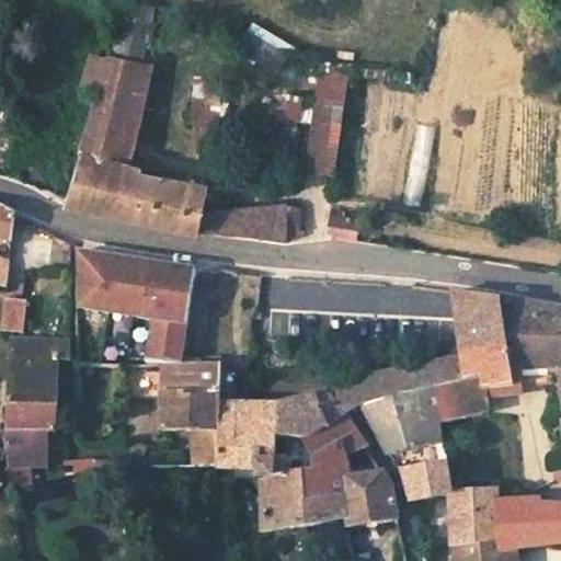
[(145,32),(150,7),(122,1),(115,25),(145,32)]
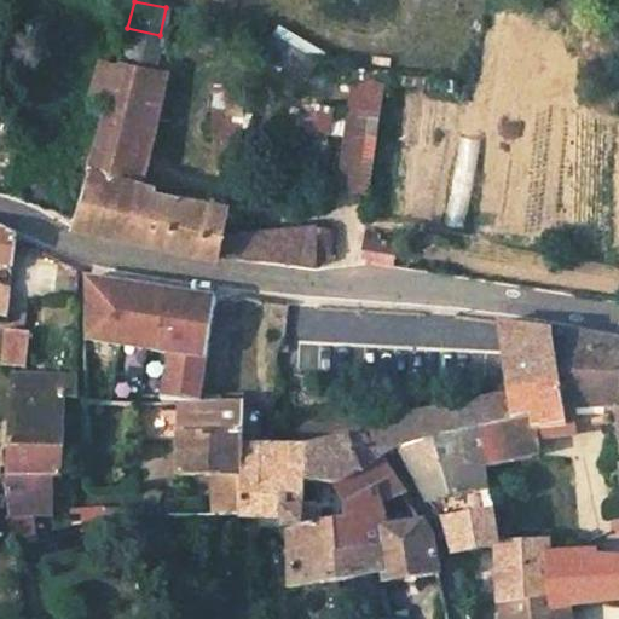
[(154,67),(160,35),(127,28),(119,59),(154,67)]
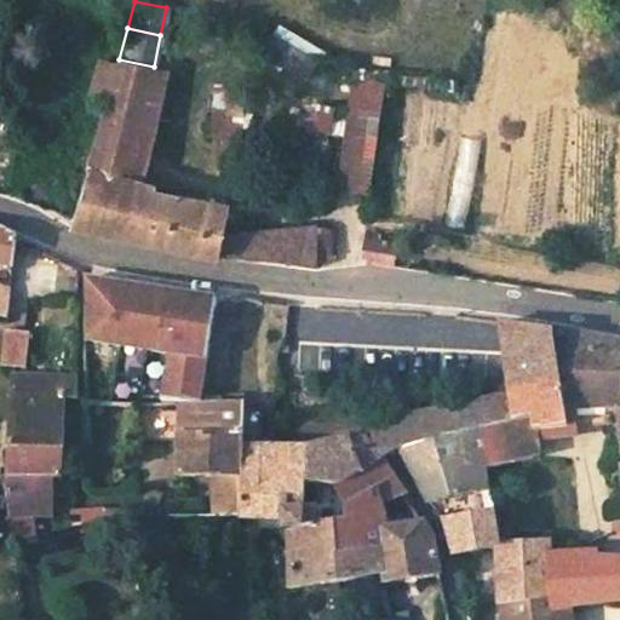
[(304,72),(317,47),(280,28),(268,52),(304,72)]
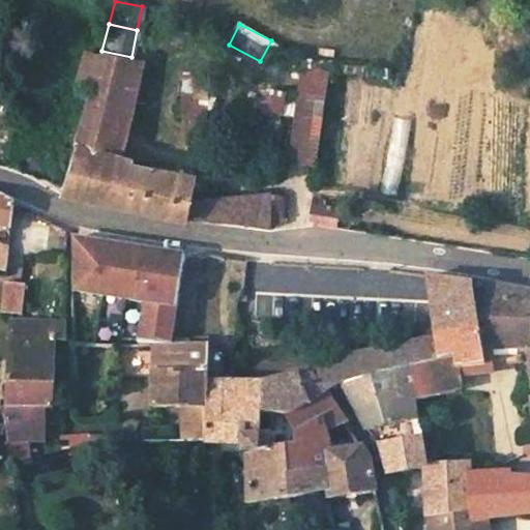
[(83,117),(118,123),(131,57),(101,51),(83,117)]
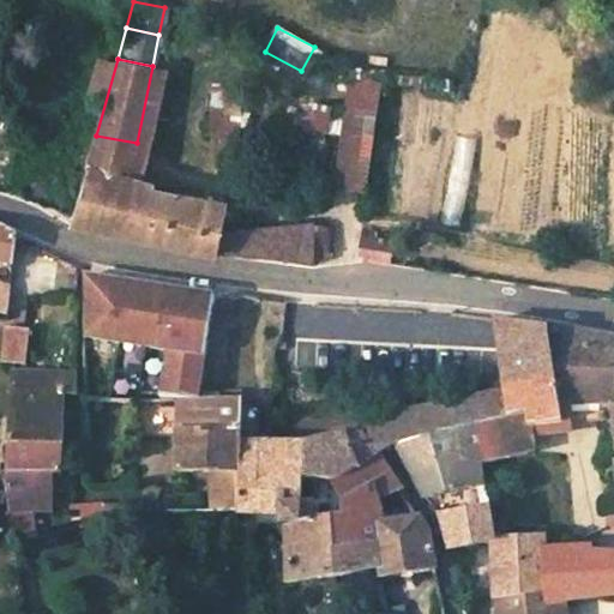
[(379,108),(345,104),(333,187),(367,191),(379,108)]
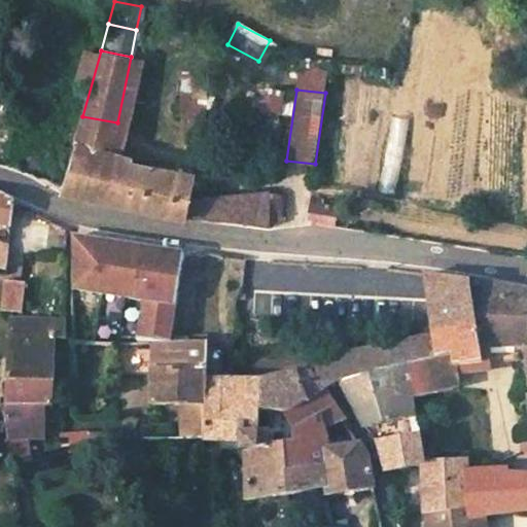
[(111,153),(117,123),(82,116),(74,145),(111,153)]
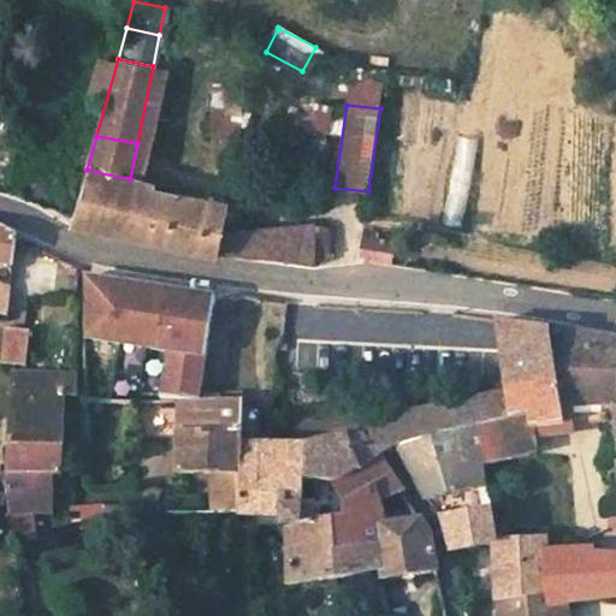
[(225,225),(229,200),(175,191),(175,189),(146,184),(146,183),(130,179),(87,170),(73,213),(71,224),(161,247),(220,255),(225,225)]
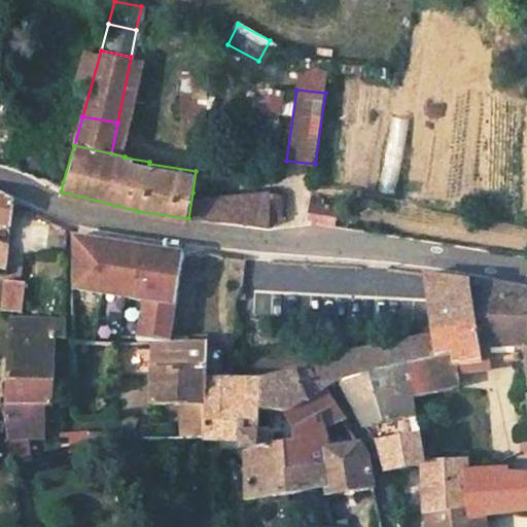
[(266,191),(192,192),(188,218),(217,223),(227,221),(243,223),(250,226),(269,230),(266,191)]
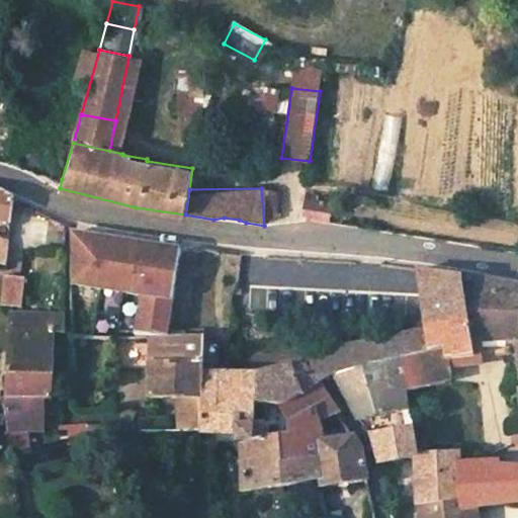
[(276,216),(276,192),(272,189),(261,188),(264,226),(276,216)]
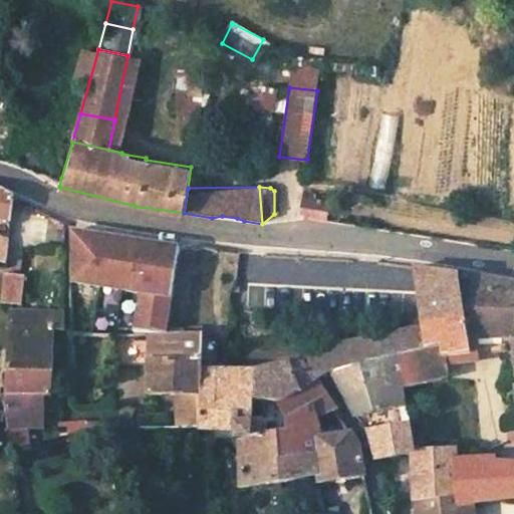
[(0,234),(0,236),(0,218),(10,220),(12,200),(0,193),(0,262),(6,263),(9,235),(0,234)]
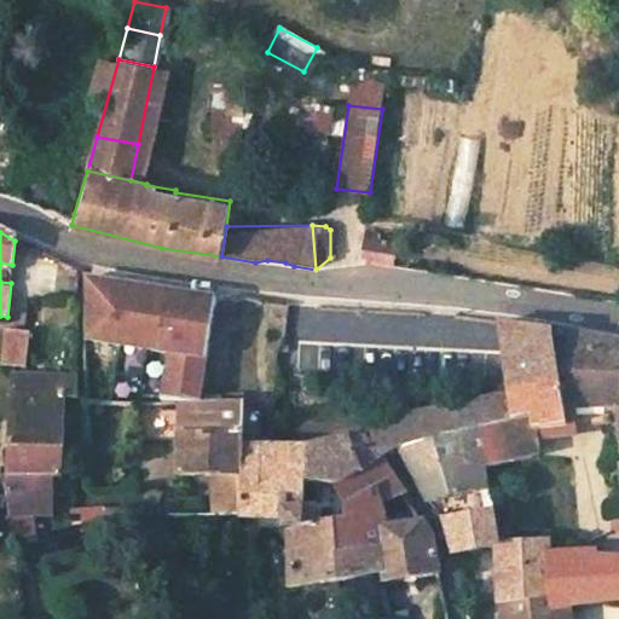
[(364,238),(360,261),(392,267),(397,243),(364,238)]
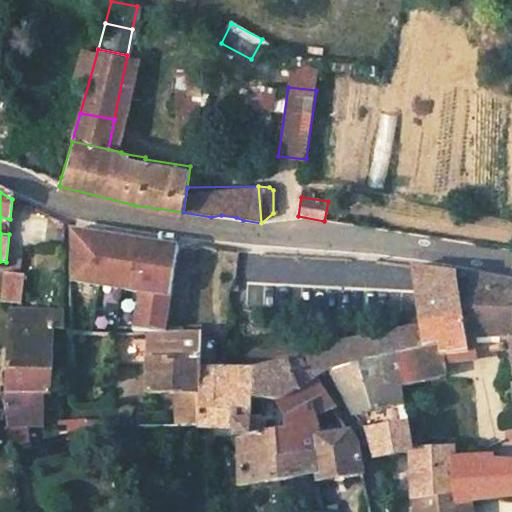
[(141,292),(134,332),(148,333),(165,333),(171,296),(179,249),(70,231),(69,280),(141,292)]
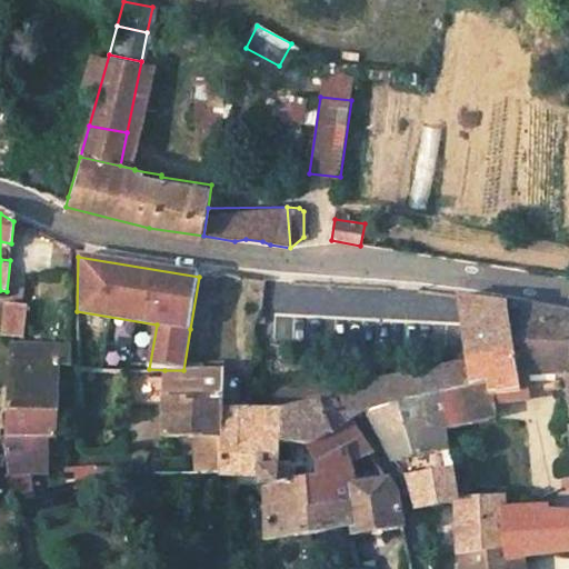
[(508,302),(461,295),(469,357),(516,351),(508,302)]
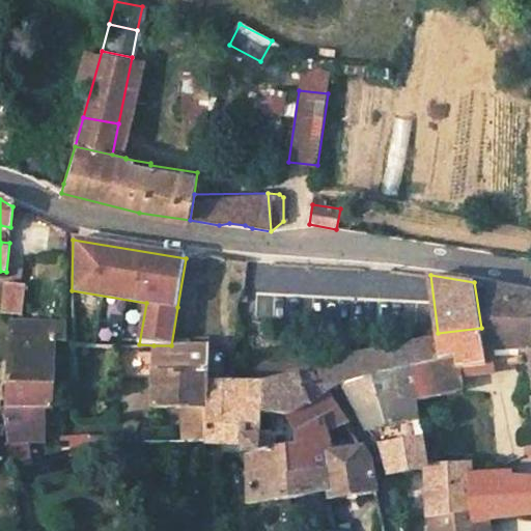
[(5,282),(2,282),(0,302),(11,303),(12,283),(5,282)]
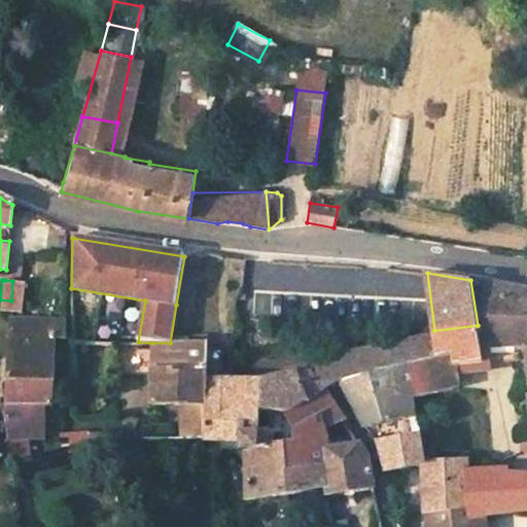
[(482,356),(488,355),(487,346),(526,343),(526,289),(470,280),(478,325),(482,356)]
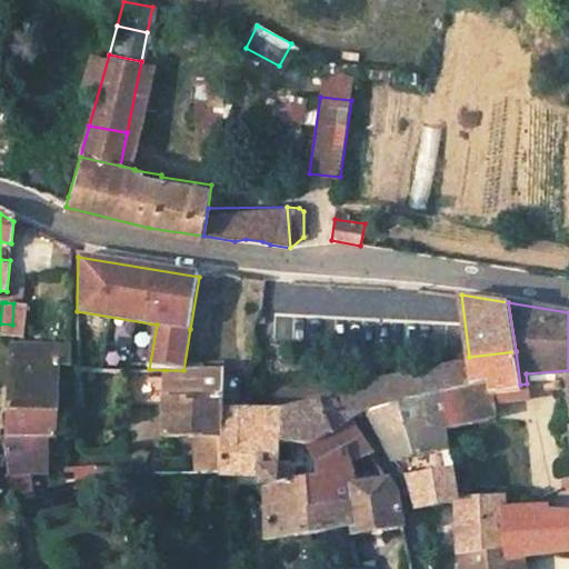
[(70,348),(10,345),(5,439),(47,441),(61,441),(62,416),(56,416),(59,368),(70,368),(70,348)]
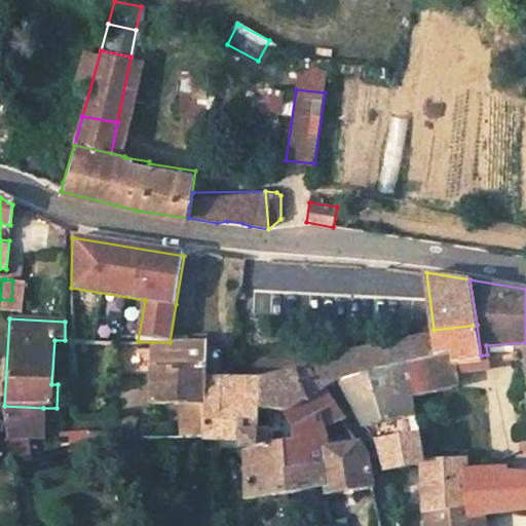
[(477,325),(434,330),(435,336),(438,357),(450,354),(452,364),(478,364),(483,364),(481,355),(477,325)]
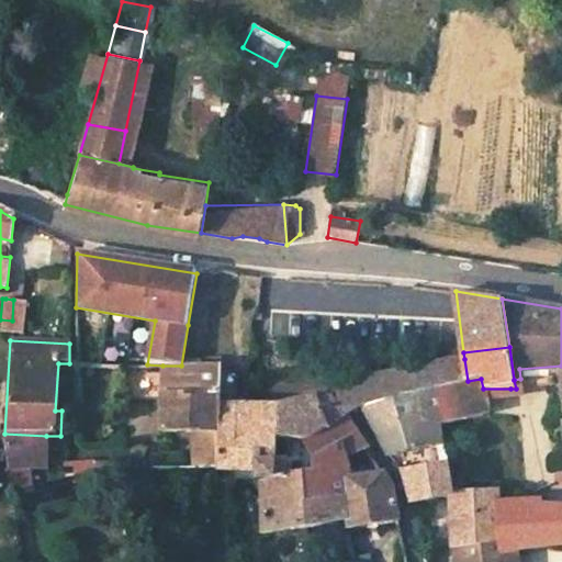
[(221,367),(221,358),(209,358),(209,367),(221,367)]
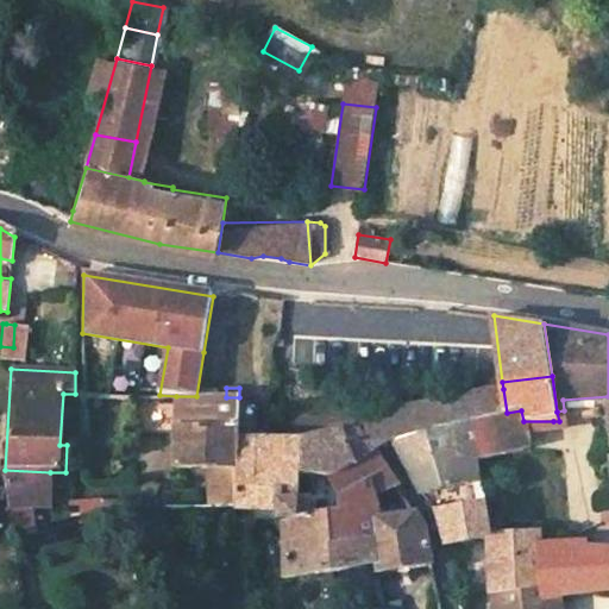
[(503,389),(456,395),(393,412),(357,431),(371,453),(378,450),(394,441),(405,434),(473,420),(507,413),(503,389)]
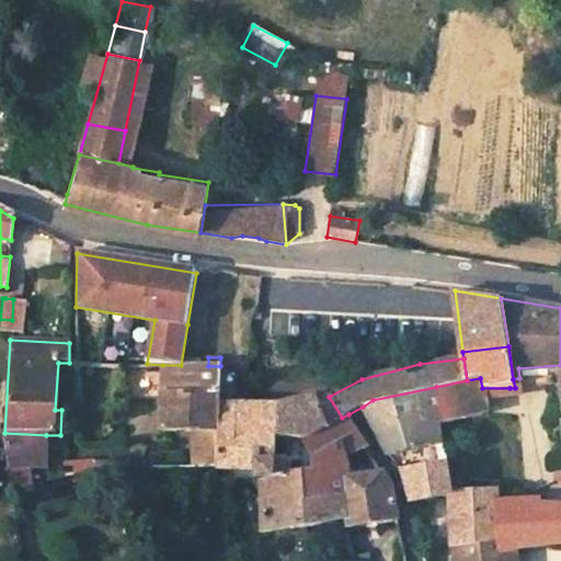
[(138,396),(162,398),(162,365),(147,364),(140,365),(138,396)]
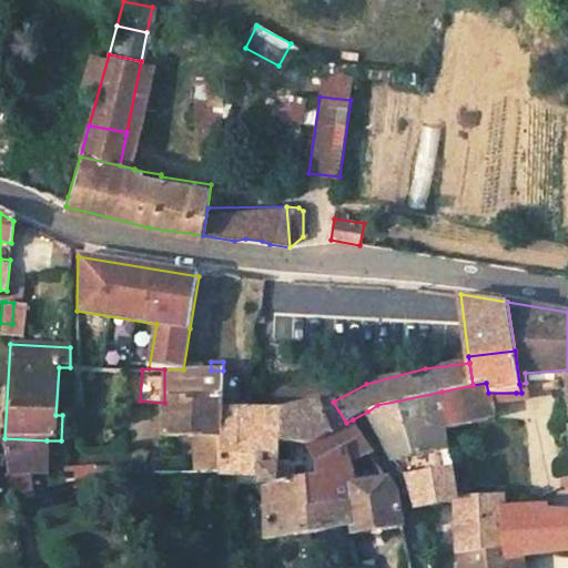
[(192,439),(219,442),(219,411),(222,411),(222,401),(222,375),(223,371),(211,371),(183,369),(164,369),(164,403),(163,438),(192,439)]
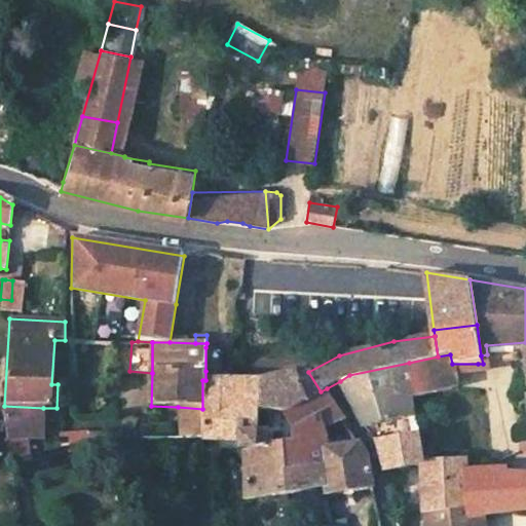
[(205,371),(218,371),(219,347),(205,347),(205,371)]
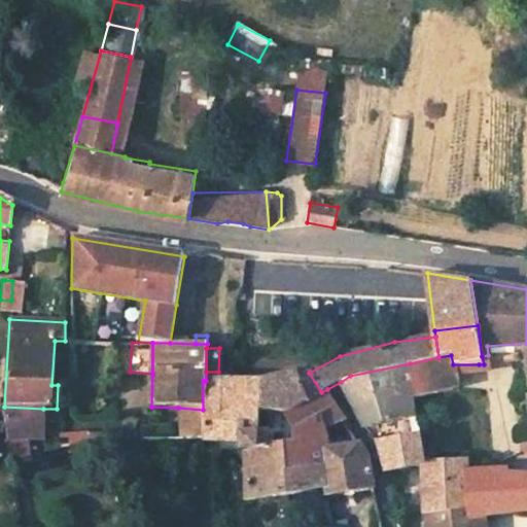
[(456,387),(454,373),(479,365),(479,364),(453,364),(451,355),(438,357),(410,363),(414,398),(456,387)]
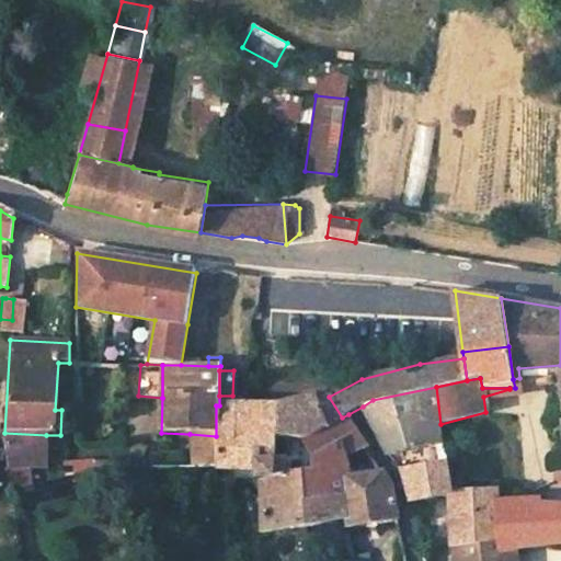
[(387,455),(443,445),(441,424),(436,387),(373,400),(363,407),(370,426),(379,441),(387,455)]
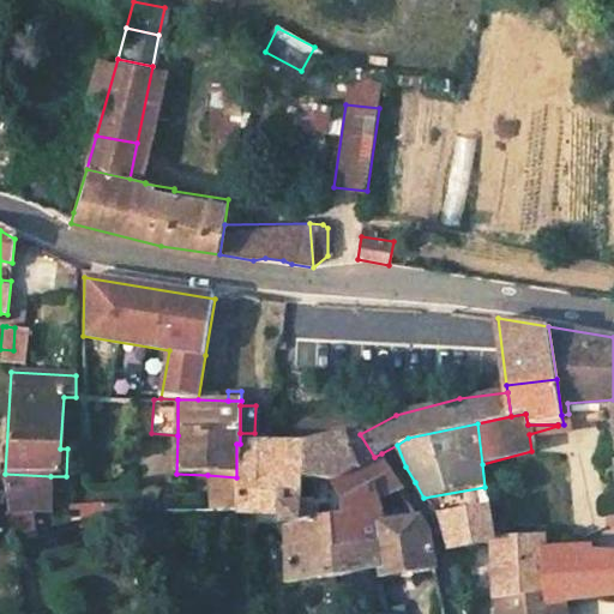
[(278,516),(277,529),(288,530),(288,584),(379,572),(379,545),(333,551),(329,518),(319,518),(319,507),(301,505),(302,480),(332,481),(374,457),(360,434),(345,438),(344,435),(300,445),(299,479),(281,475),(278,516)]
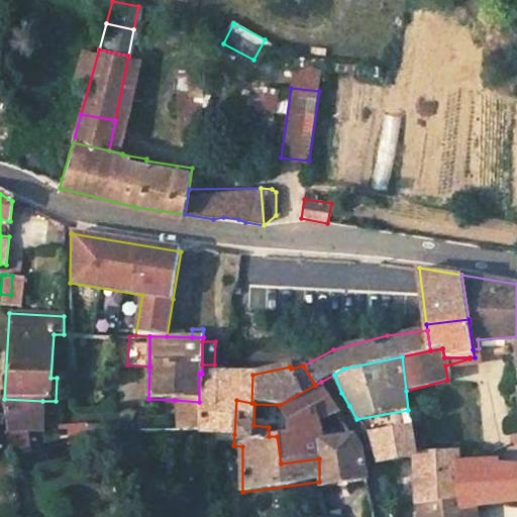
[(199,418),(199,433),(234,434),(236,400),(223,397),(224,374),(202,374),(199,374),(199,402),(199,418)]
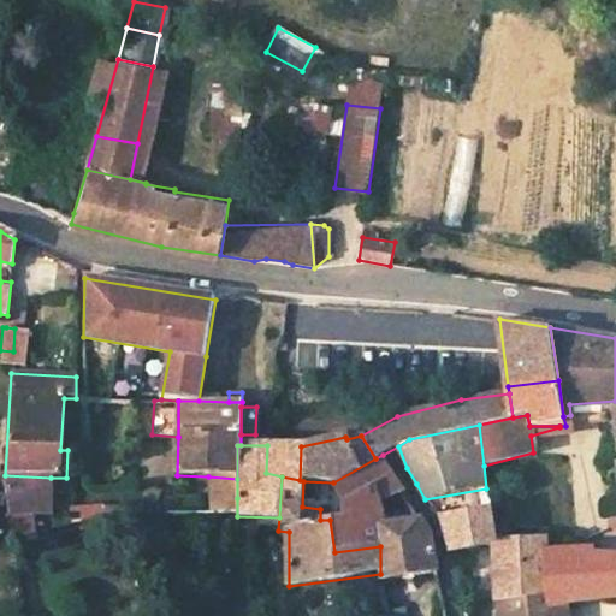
[(283,446),(267,445),(266,473),(282,477),(283,446)]
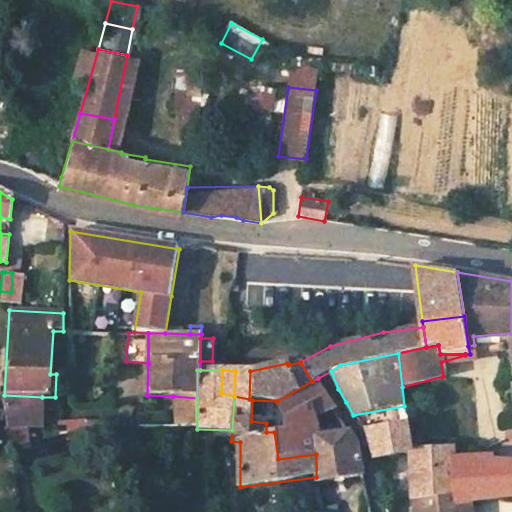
[(250,371),(235,371),(234,396),(249,399),(250,371)]
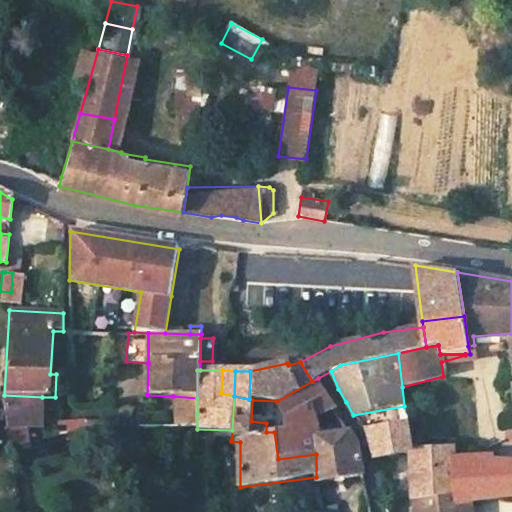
[(251,421),(266,423),(284,422),(285,431),(274,432),(278,459),(316,454),(316,438),(313,427),(339,419),(312,381),(277,401),(252,400),(251,421)]
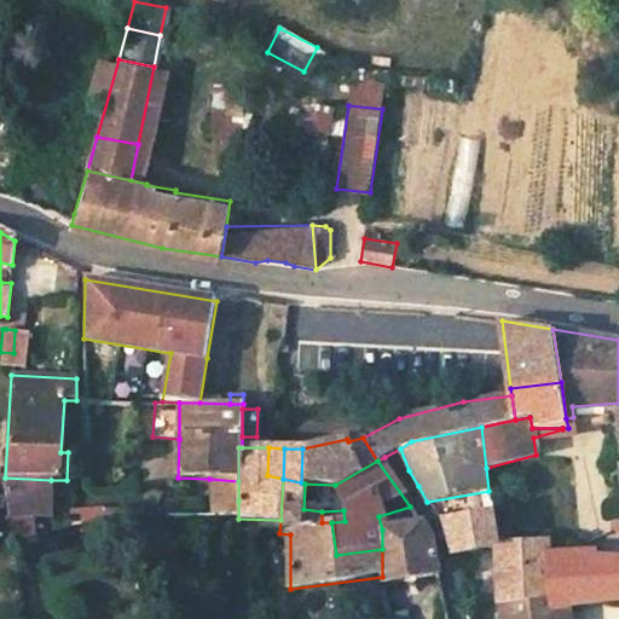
[(51,480),(5,478),(5,489),(4,499),(6,516),(10,536),(11,545),(35,541),(34,531),(30,518),(51,518),(50,505),(51,480)]
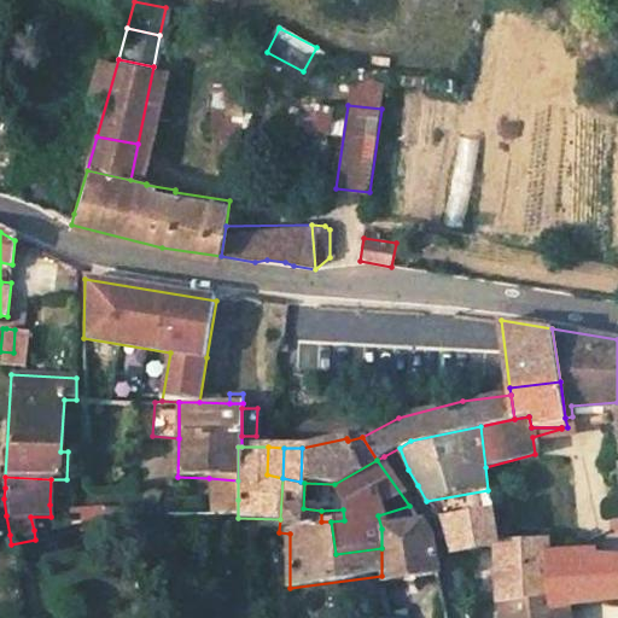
[(209,478),(209,500),(238,500),(238,481),(209,478)]
